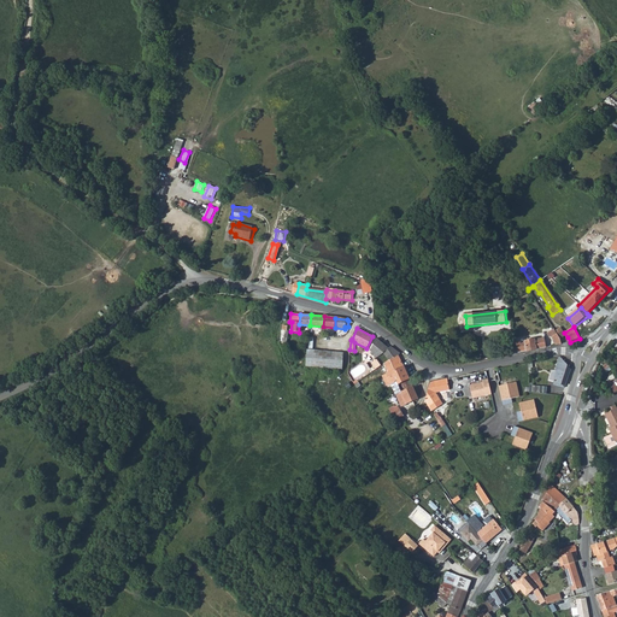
[(554,329),(547,331),(548,336),(553,335),(556,345),(562,344),(562,341),(560,339),(557,334),(554,329)]
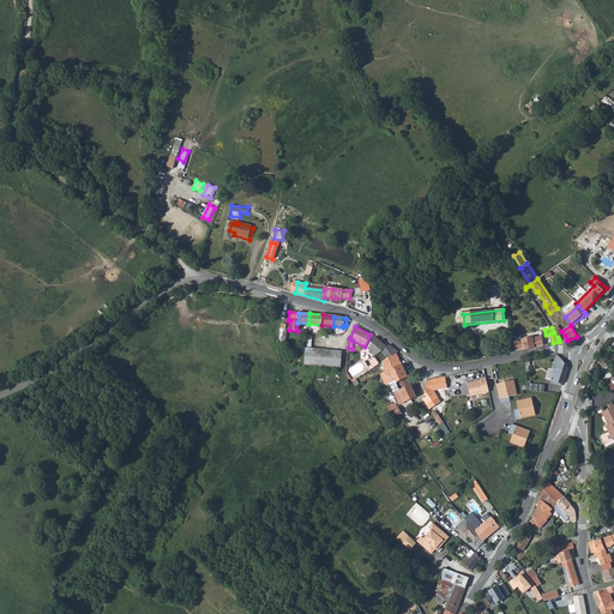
[(558,337),(559,339),(565,336),(561,331),(560,327),(554,332),(558,337)]
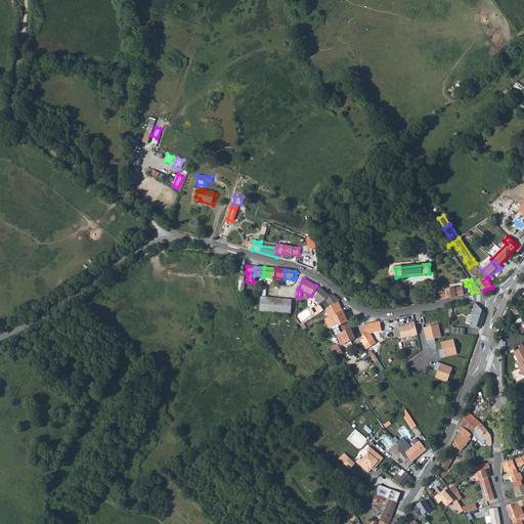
[(439,291),(440,300),(463,295),(462,287),(439,291)]
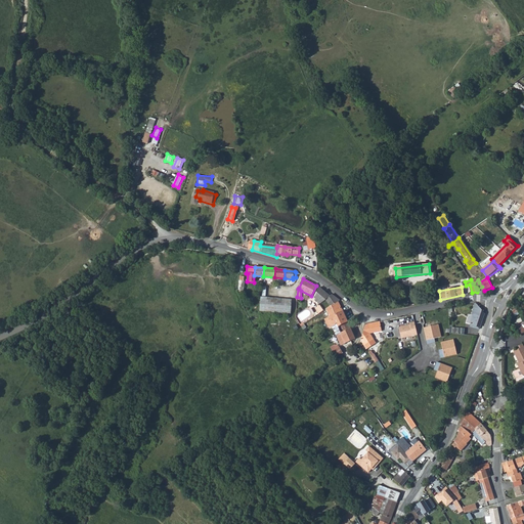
[(313,297),(319,304),(325,300),(325,299),(331,296),(319,289),(313,297)]
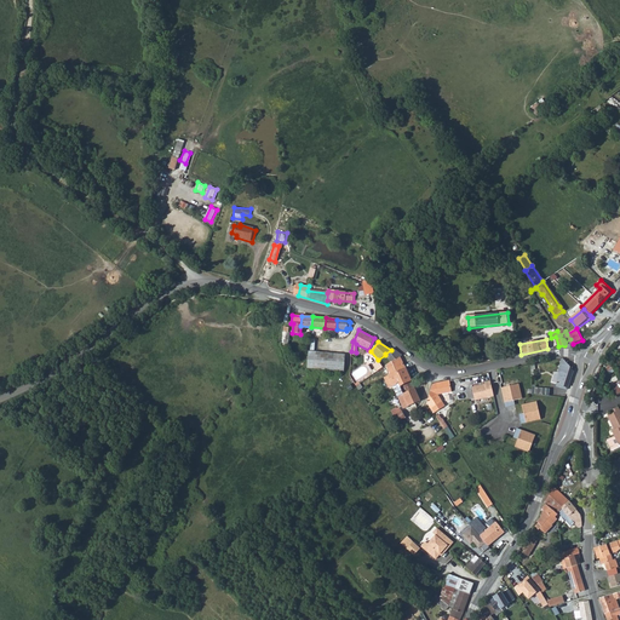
[(385,354),(391,361),(400,356),(402,355),(394,348),(391,350),(385,354)]
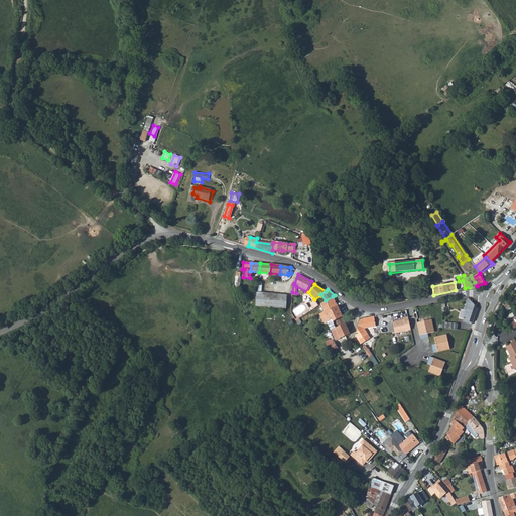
[(256,305),(285,308),(286,295),(257,292),(256,305)]
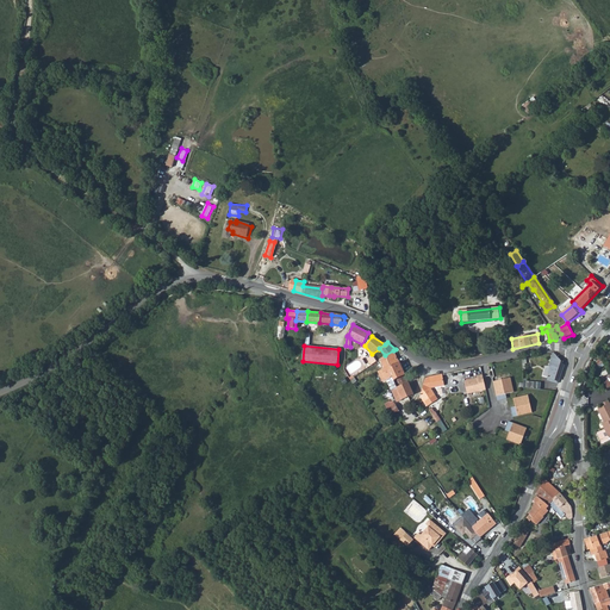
[(379,359),(384,368),(390,366),(390,367),(399,362),(393,350),(385,355),(379,359)]
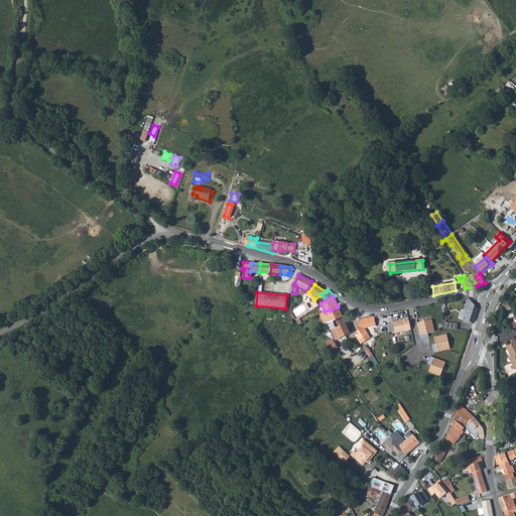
[(471,328),(477,308),(472,302),(468,298),(467,303),(465,310),(466,310),(463,321),(462,325),(471,328)]
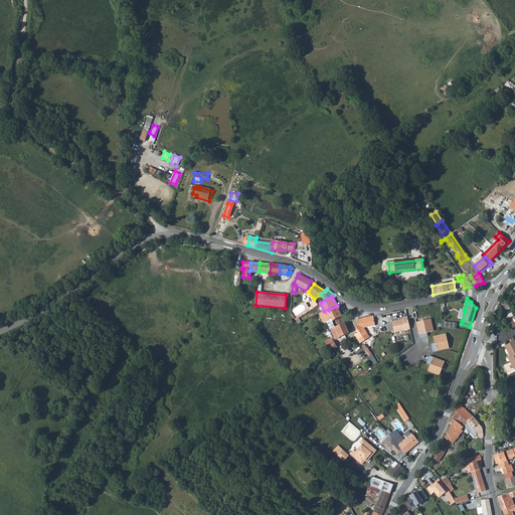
[(326,321),(332,319),(333,321),(341,316),(337,306),(329,310),(326,312),(326,313),(323,314),(326,321)]
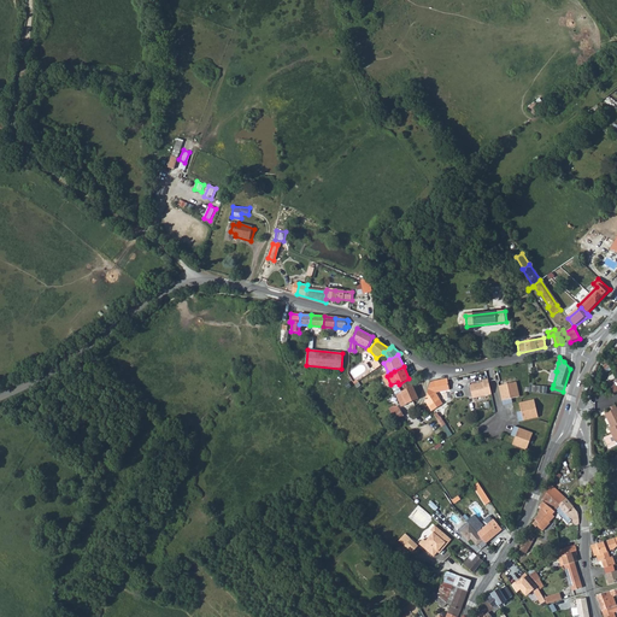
[(391,385),(395,394),(413,387),(409,378),(399,385),(398,382),(391,385)]
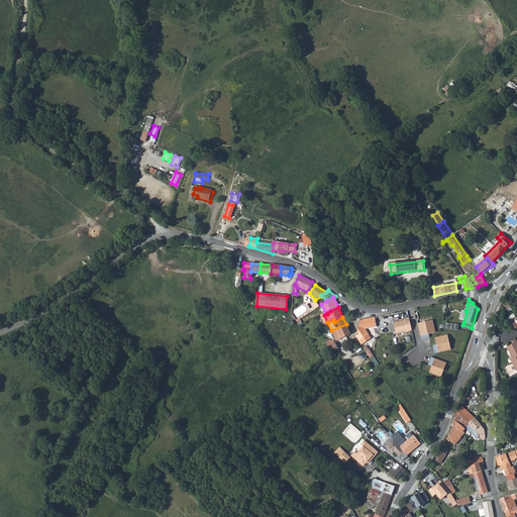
[(356,335),(362,343),(372,337),(365,327),(376,325),(375,320),(377,320),(376,317),(362,320),(356,335)]
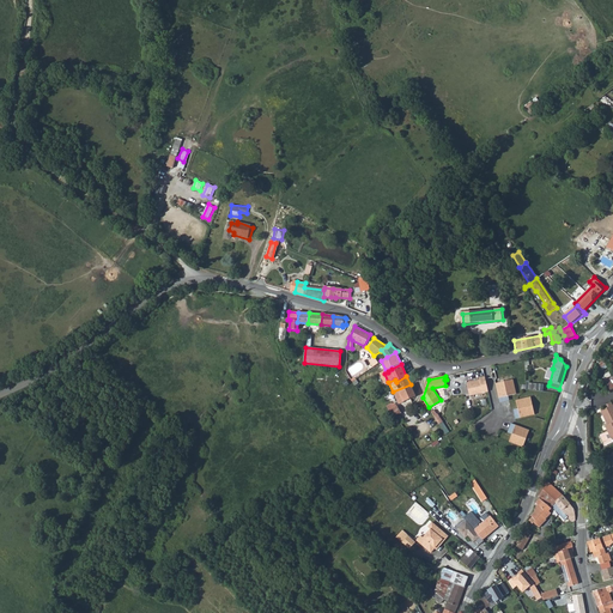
[(479,381),(467,384),(471,398),(489,393),(485,377),(479,380),(479,381)]
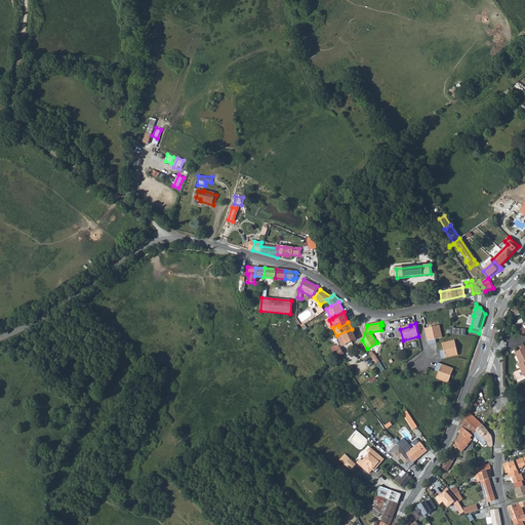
[(439,325),(425,328),(428,345),(433,344),(432,340),(435,339),(442,338),(439,325)]
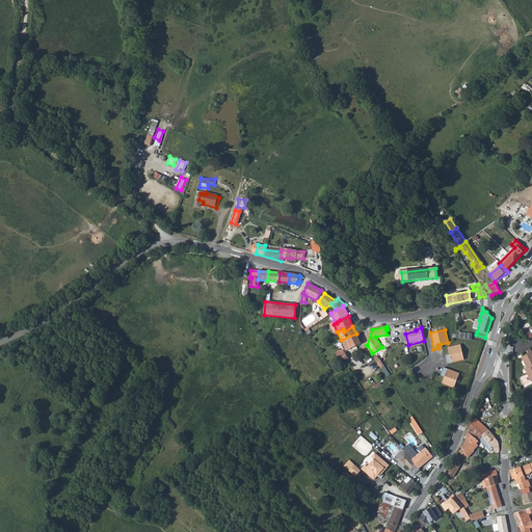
[(456,329),(457,339),(474,341),(475,335),(463,334),(463,330),(456,329)]
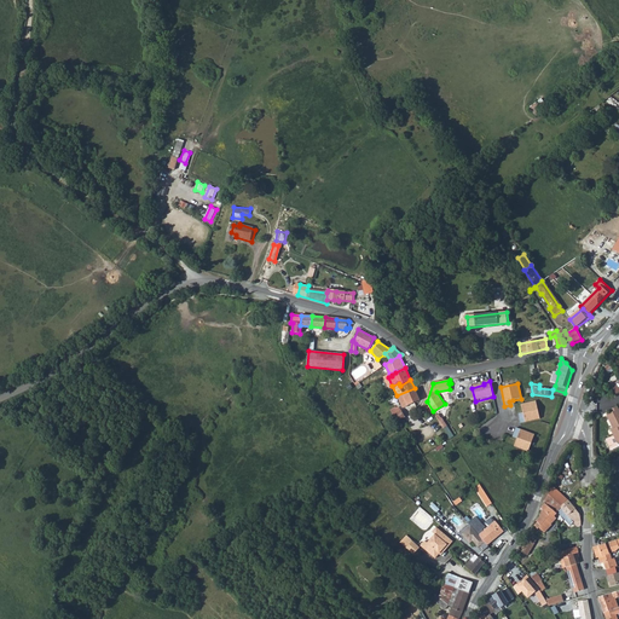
[(397,395),(403,408),(418,400),(420,400),(415,388),(397,395)]
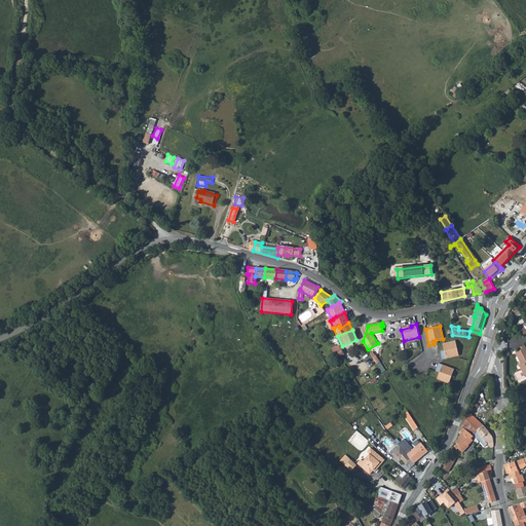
[(443,354),(444,360),(460,357),(457,341),(444,344),(446,350),(446,353),(443,354)]
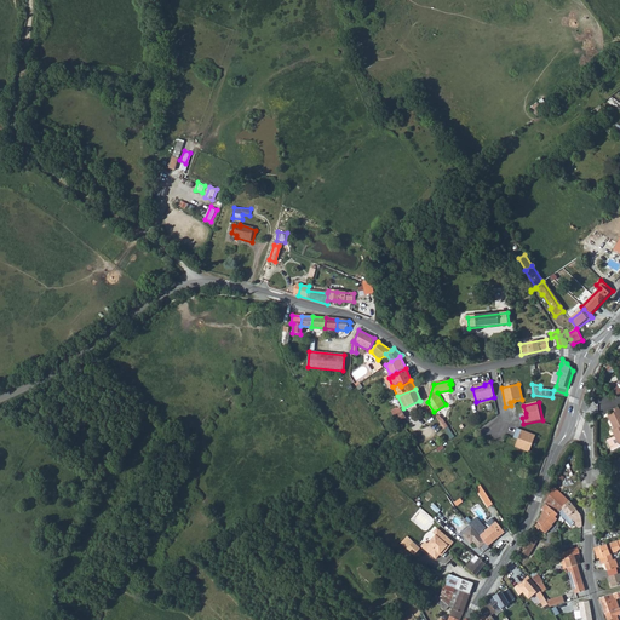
[(619,415),(616,409),(609,413),(610,415),(607,418),(614,432),(612,434),(615,440),(607,443),(612,453),(619,448),(619,447),(619,445),(619,415)]
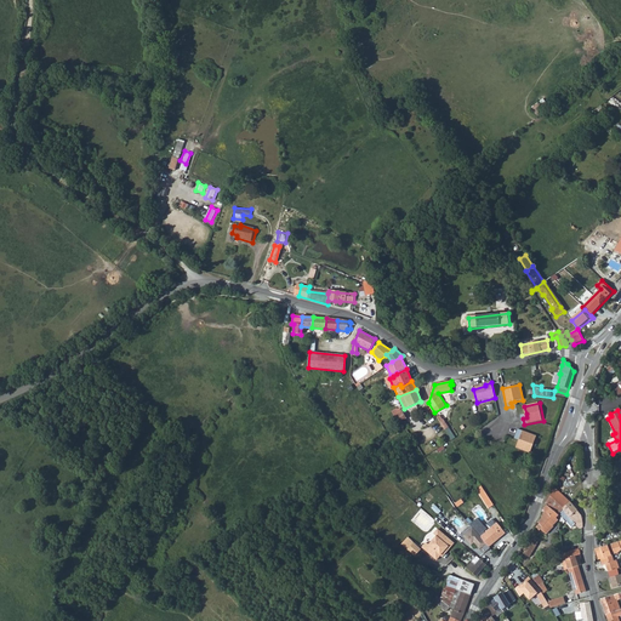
[(403,411),(394,416),(399,423),(406,417),(403,411)]
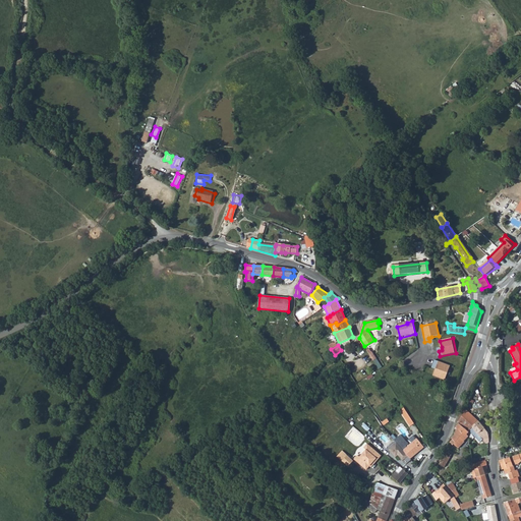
[(367,350),(373,359),(377,357),(372,351),(372,352),(369,349),(367,350)]
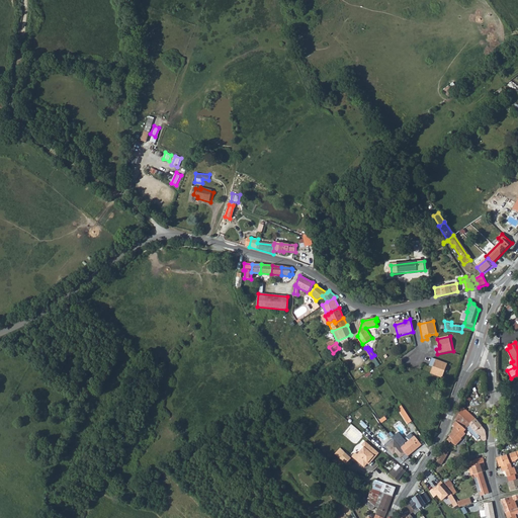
[(433,367),(431,373),(442,378),(448,364),(432,358),(431,363),(434,364),(433,367)]
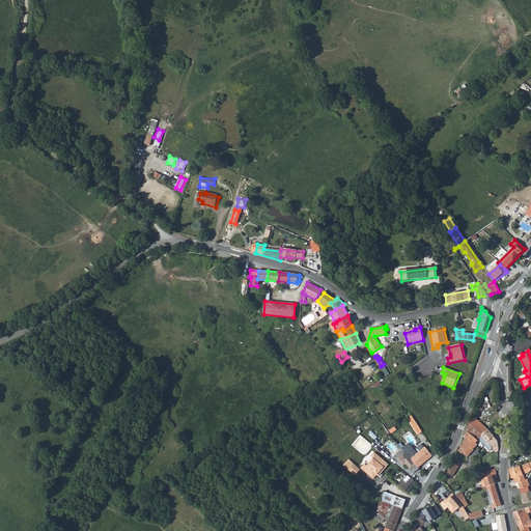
[(408,418),(419,435),(423,431),(412,415),(408,418)]
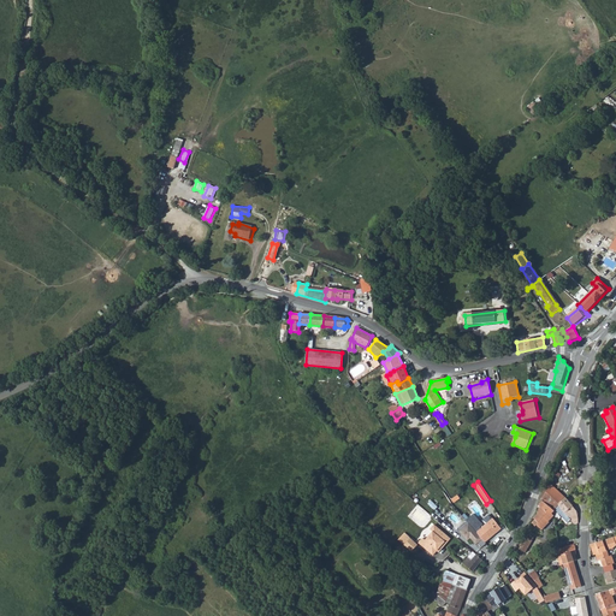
[(542,498),(543,499),(554,510),(563,501),(567,498),(566,496),(551,485),(542,498)]
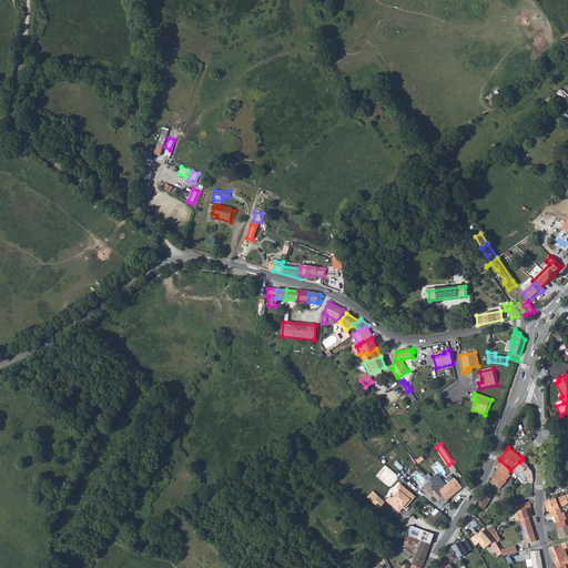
[(510,470),(511,472),(509,474),(510,475),(514,472),(517,474),(524,485),(528,482),(525,477),(521,473),(528,468),(523,459),(519,462),(510,470)]
